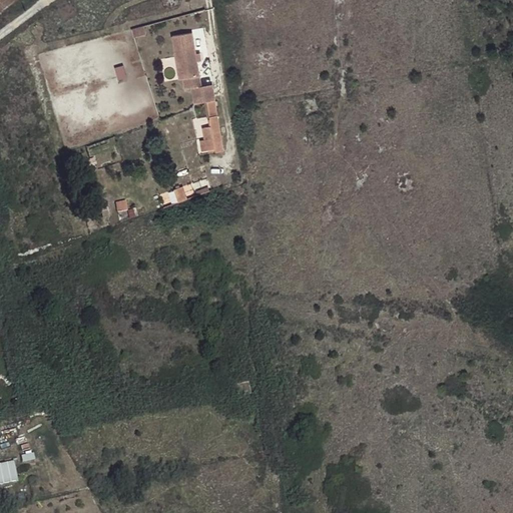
[(194,32),(174,37),(181,89),(191,87),(202,85),(198,63),(205,62),(203,54),(196,54),(194,32)]
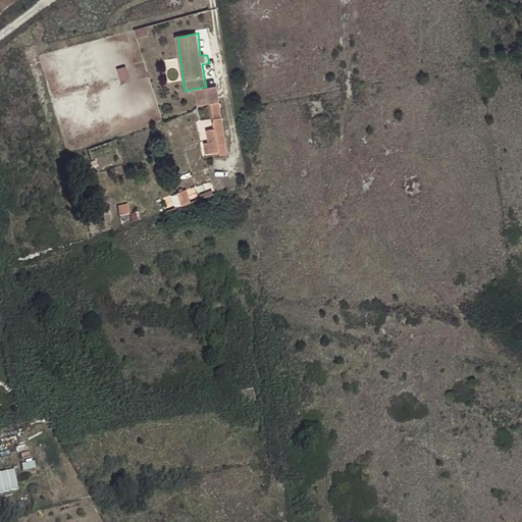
[(126,65),(119,66),(122,80),(129,77),(126,65)]
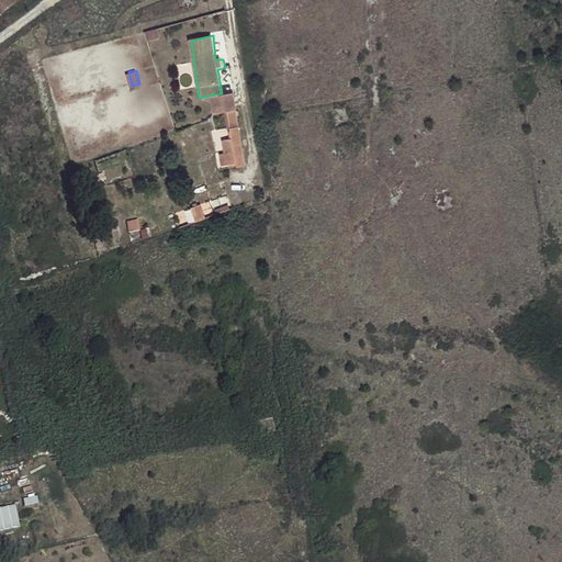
[(247,167),(236,92),(222,93),(210,96),(212,114),(227,112),(231,138),(222,139),(226,171),(247,167)]
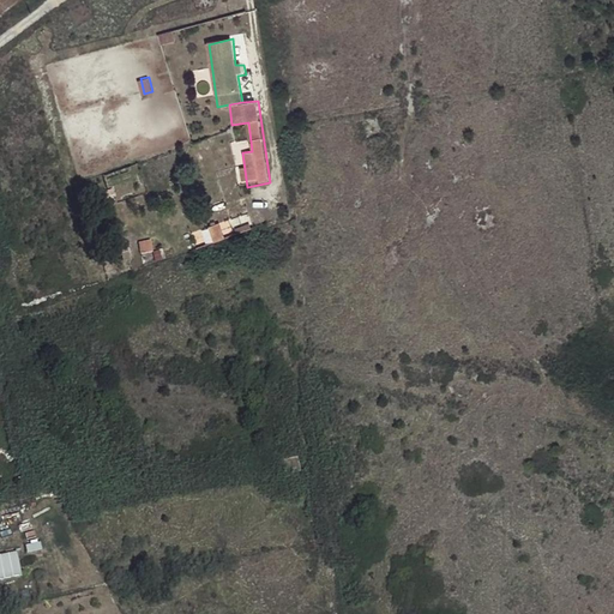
[(206,242),(254,227),(251,212),(203,227),(206,242)]
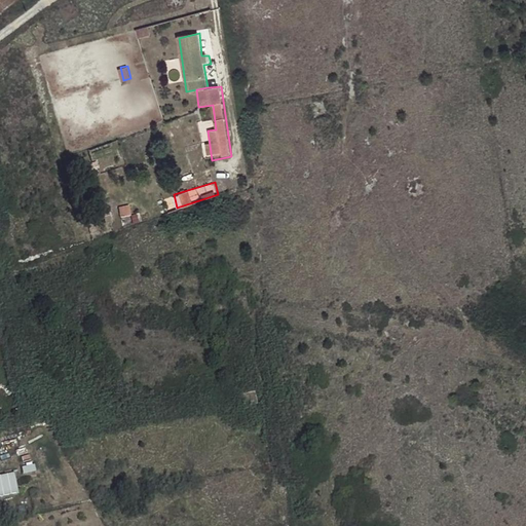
[(133,204),(120,205),(122,217),(134,215),(133,204)]
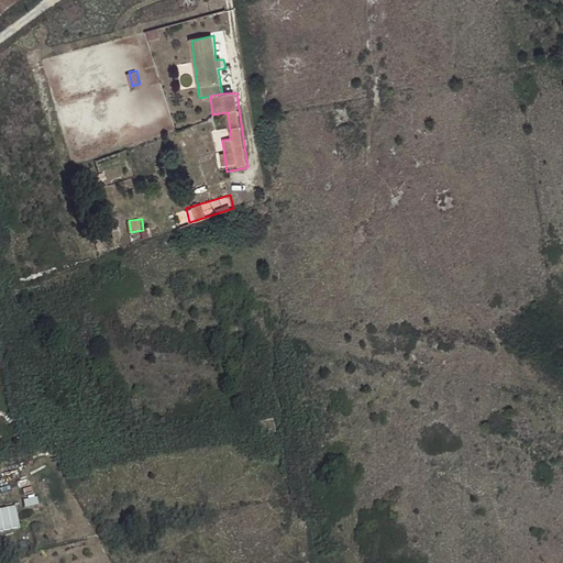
[(19,506),(0,507),(0,529),(22,527),(19,506)]
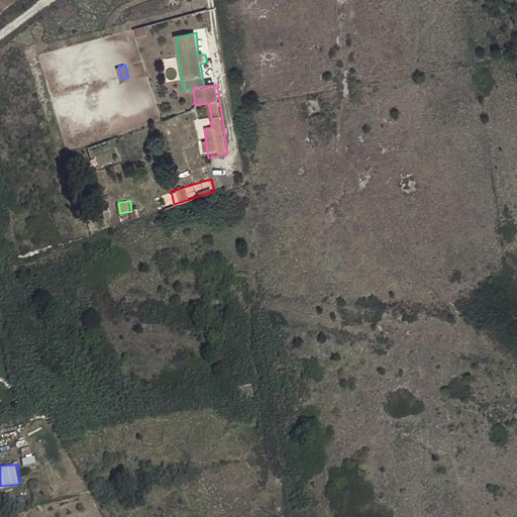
All buildings are outlined.
